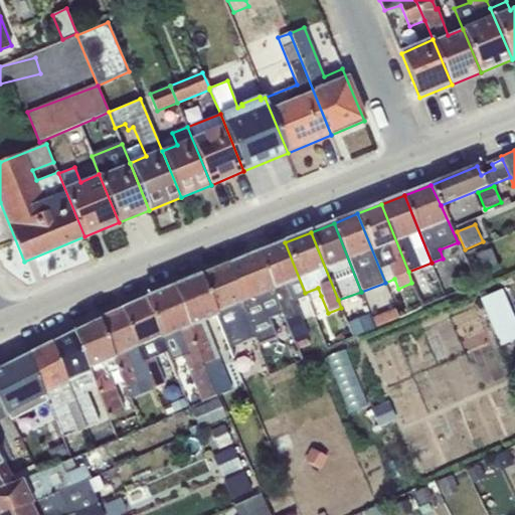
[(285,242),(260,252),(284,314),(300,349),(309,345),(306,338),(309,337),(294,302),(307,297),(305,293),(285,242)]
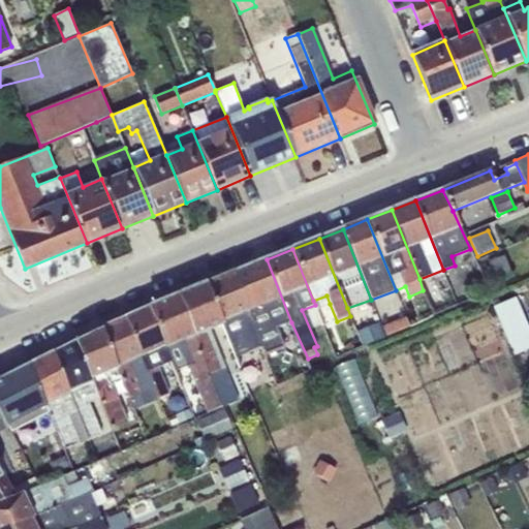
[(503,255),(490,261),(498,280),(511,274),(503,255)]
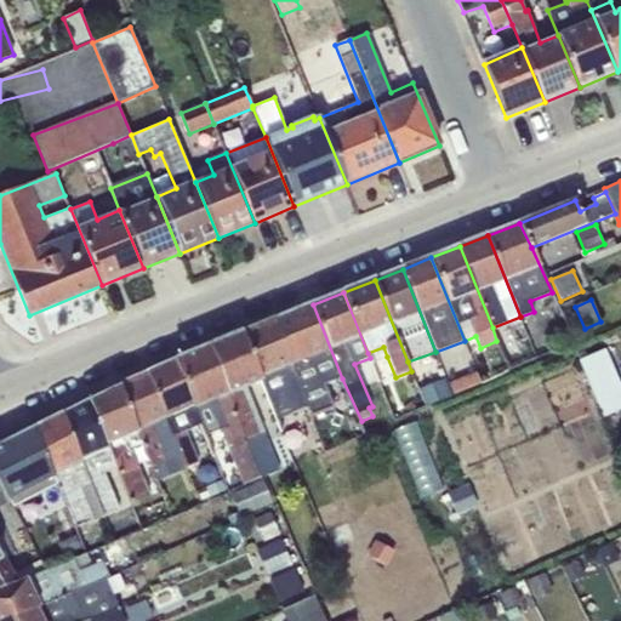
[(313,305),(273,320),(308,408),(312,416),(335,408),(326,385),(342,379),(313,305)]
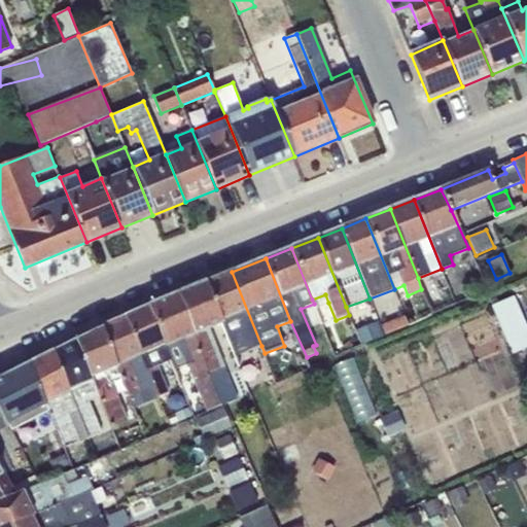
[(232,272),(206,283),(222,324),(236,356),(261,346),(232,272)]
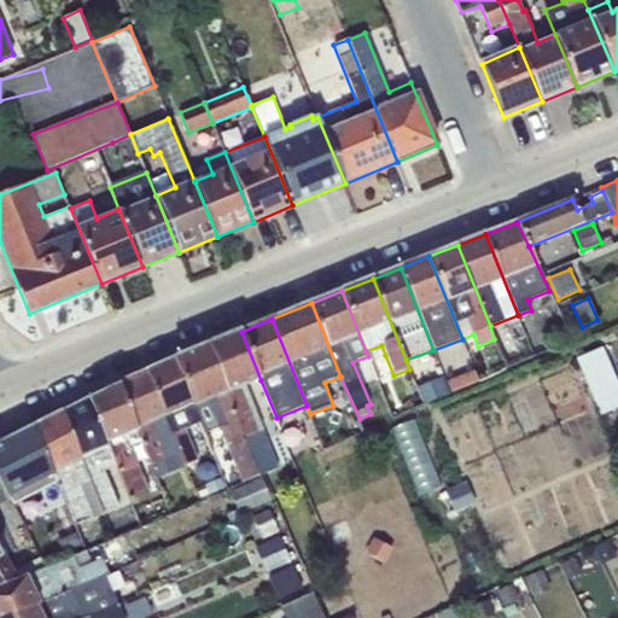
[(242,332),(208,347),(260,473),(261,477),(278,467),(246,386),(261,380),(242,332)]
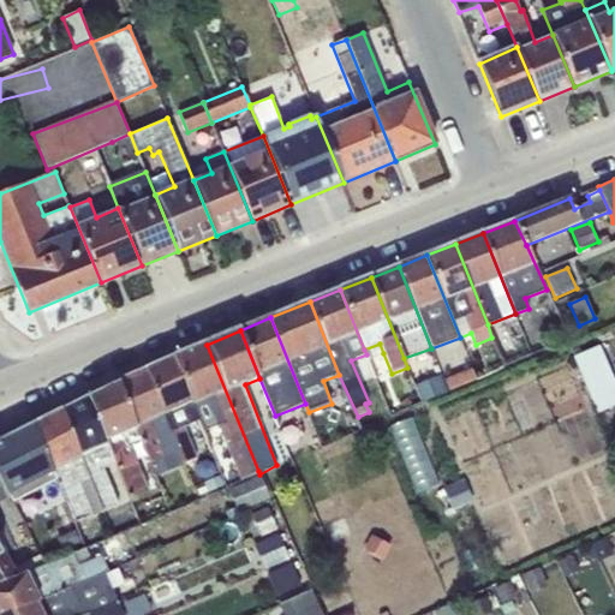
[(364,350),(366,354),(369,359),(383,353),(380,344),(364,350)]
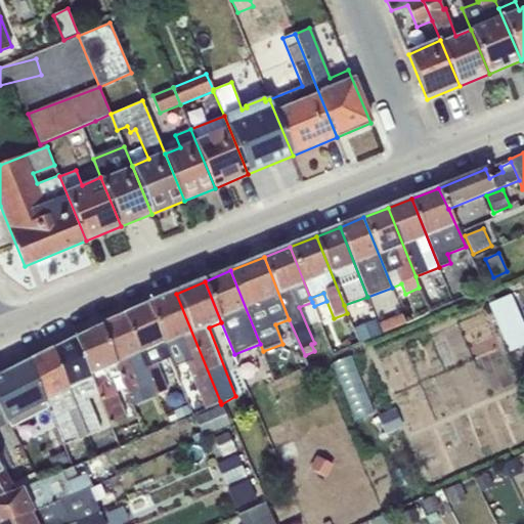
[(176,294),(147,305),(170,358),(173,367),(186,362),(204,407),(220,401),(176,294)]
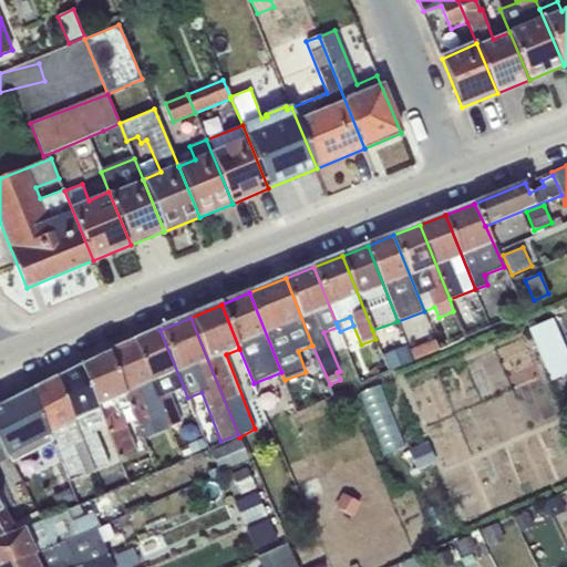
[(566,351),(553,318),(528,329),(550,382),(566,374),(566,351)]
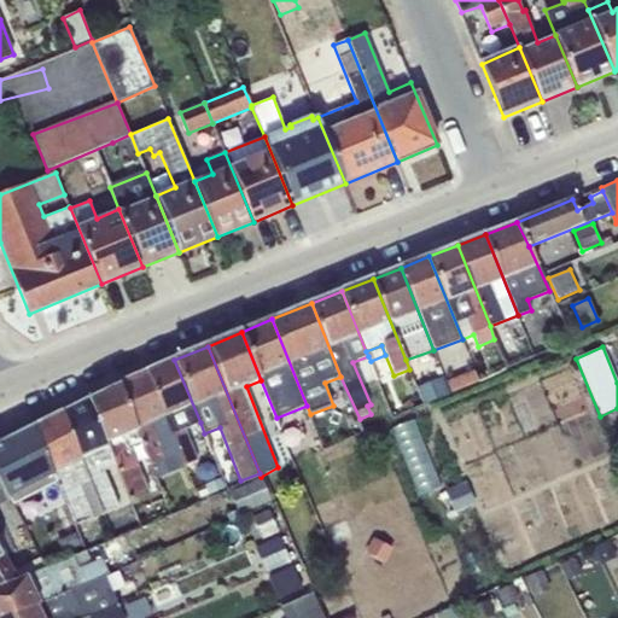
[(174,360),(146,372),(182,467),(197,460),(186,430),(200,423),(174,360)]
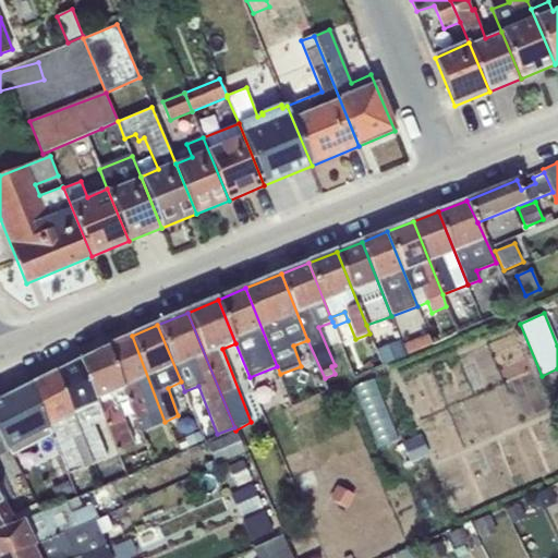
[(427,334),(402,344),(407,354),(432,344),(427,334)]
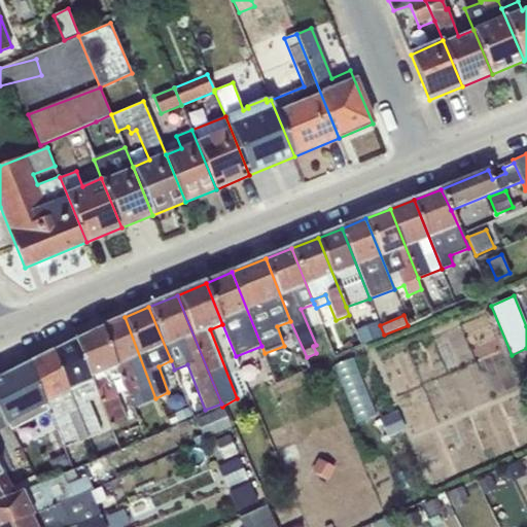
[(125,317),(101,327),(121,378),(135,409),(155,398),(125,317)]
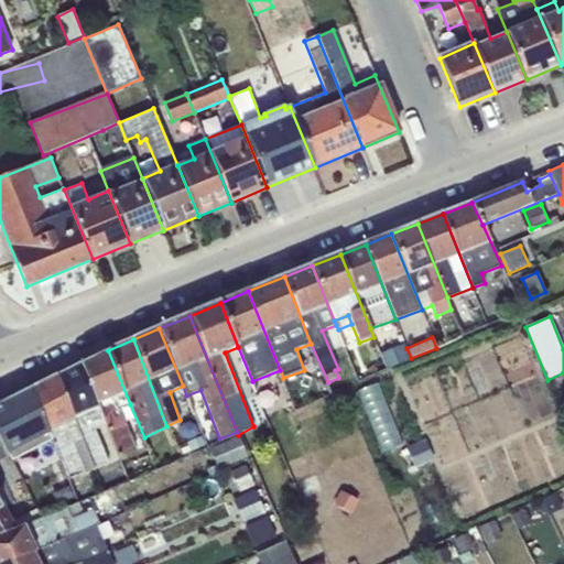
[(411,358),(407,348),(404,344),(381,354),(388,369),(411,358)]
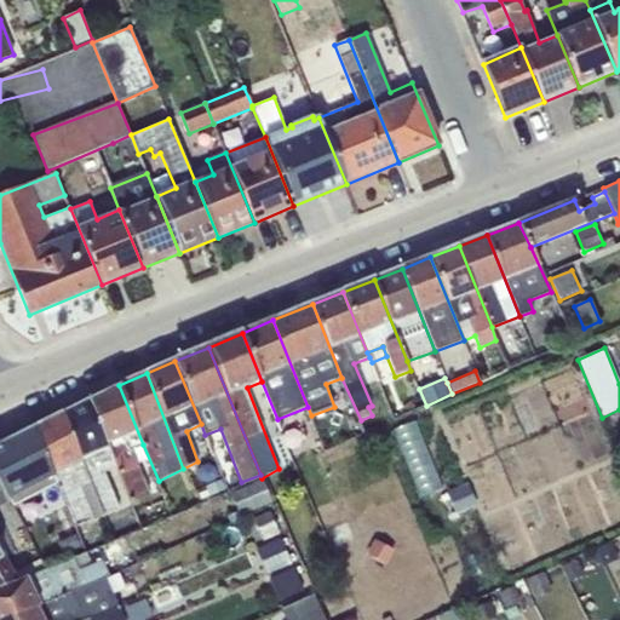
[(89,400),(90,401),(116,466),(131,501),(149,494),(131,449),(143,445),(119,385),(116,386),(101,395),(99,394),(89,400)]
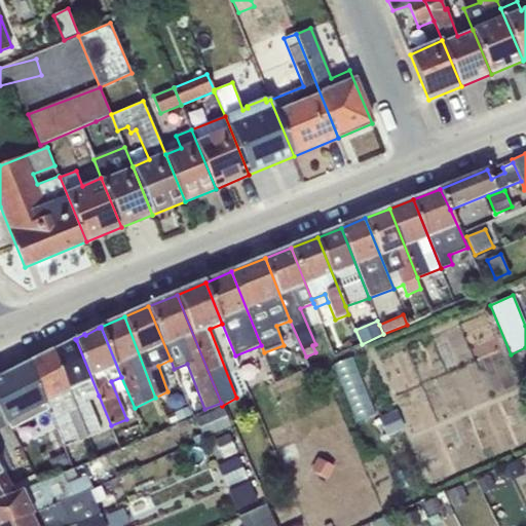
[(76,340),(52,351),(88,438),(101,433),(88,400),(99,396),(76,340)]
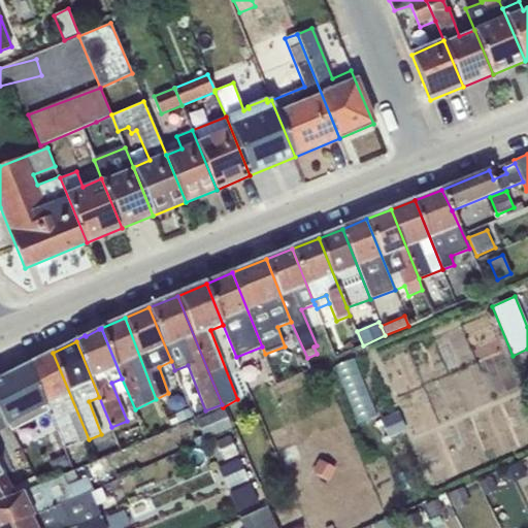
[(53,353),(30,364),(50,411),(65,449),(89,439),(53,353)]
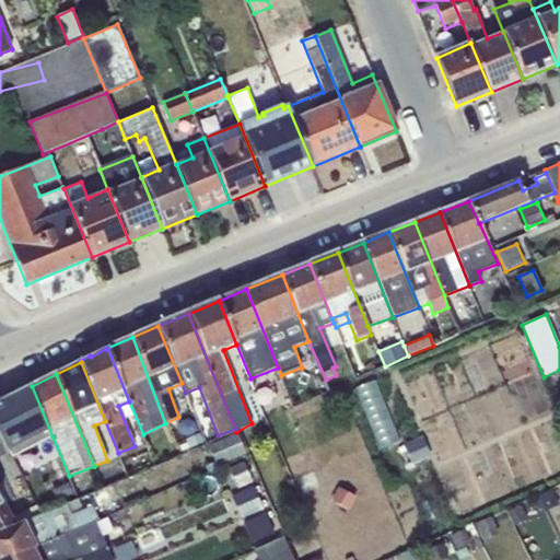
[(362,385),(383,446),(400,440),(381,378),(362,385)]
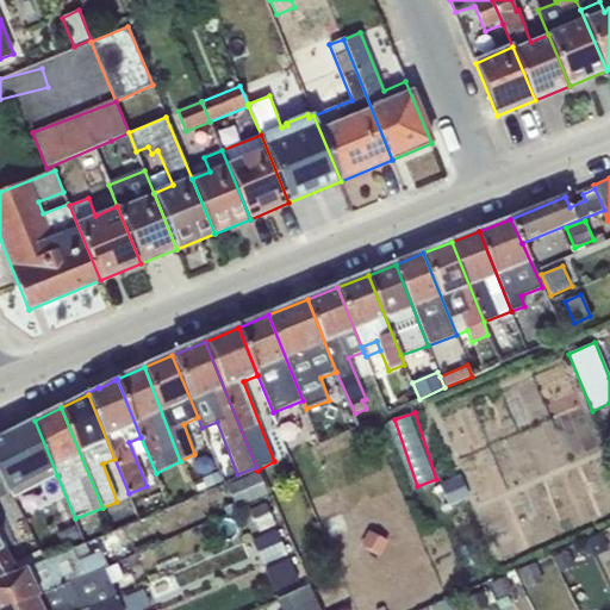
[(35,421),(0,439),(0,471),(12,493),(14,498),(57,475),(35,421)]
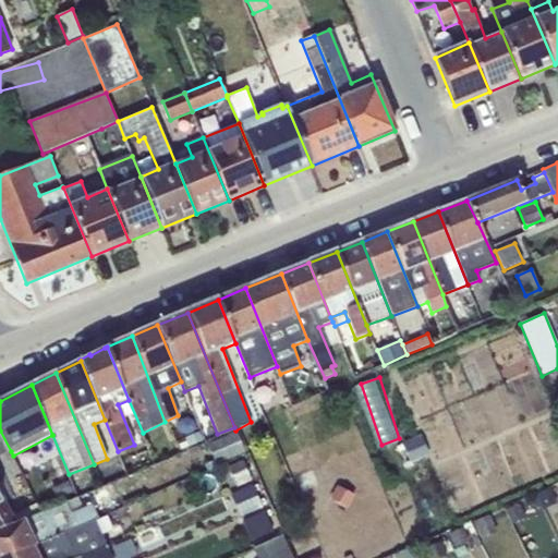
[(0,431),(0,494),(3,501),(13,496),(0,469),(0,456),(11,451),(0,431)]
